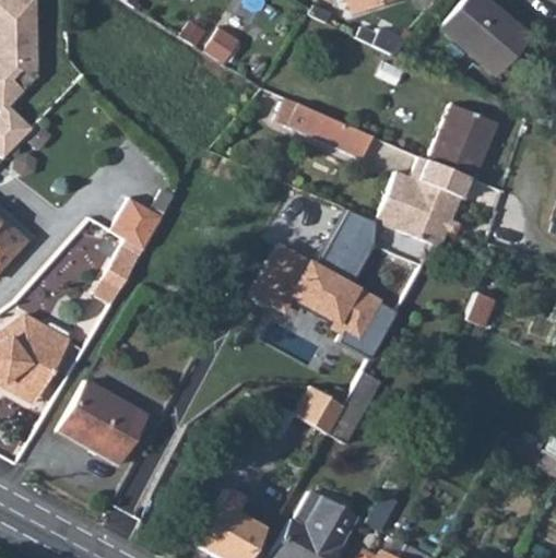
[(0,0),(0,156),(2,158),(28,130),(31,127),(7,105),(20,88),(8,78),(15,69),(33,68),(28,0),(0,0)]
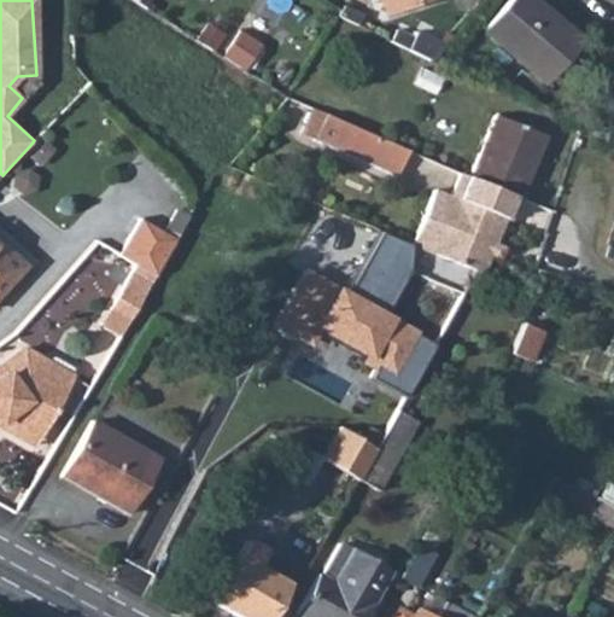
[(379,0),(386,18),(440,0),(379,0)]
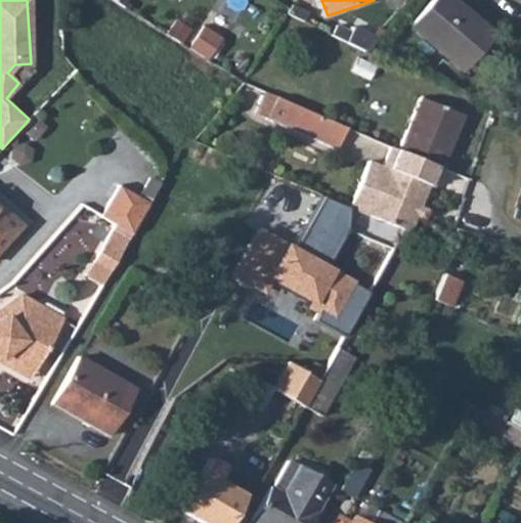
[(428,0),(410,25),(425,35),(423,38),(440,50),(442,47),(468,64),(489,34),(440,0),(428,0)]
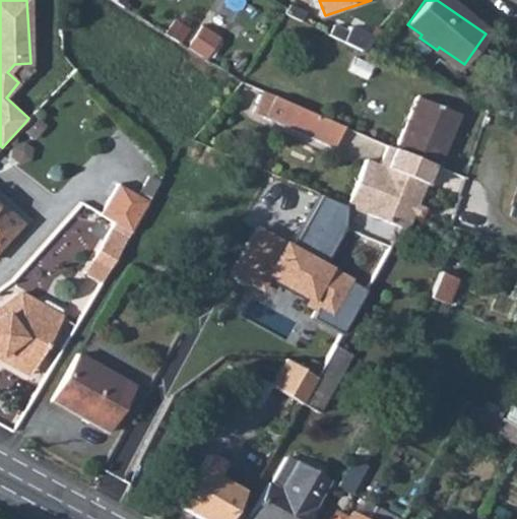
[(186,11),(172,34),(190,45),(203,22),(186,11)]
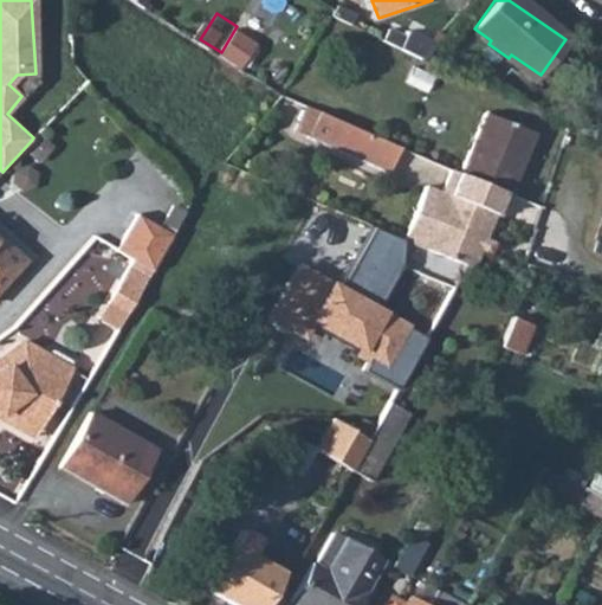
[(392,30),(387,40),(403,49),(409,38),(392,30)]
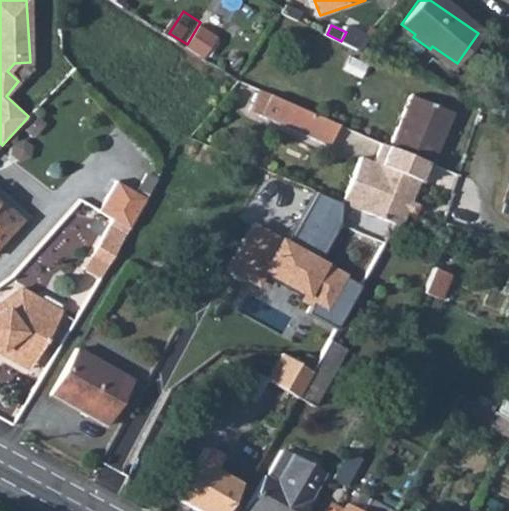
[(346,32),(341,41),(362,52),(371,39),(348,28),(346,32)]
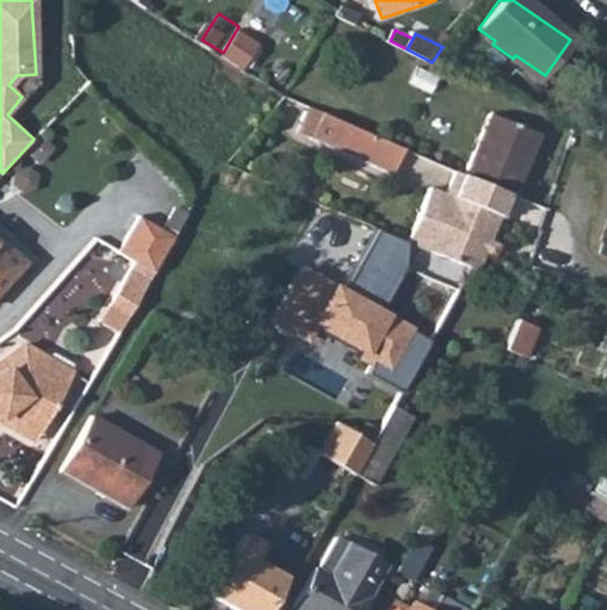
[(247,35),(231,60),(251,73),(267,48),(247,35)]
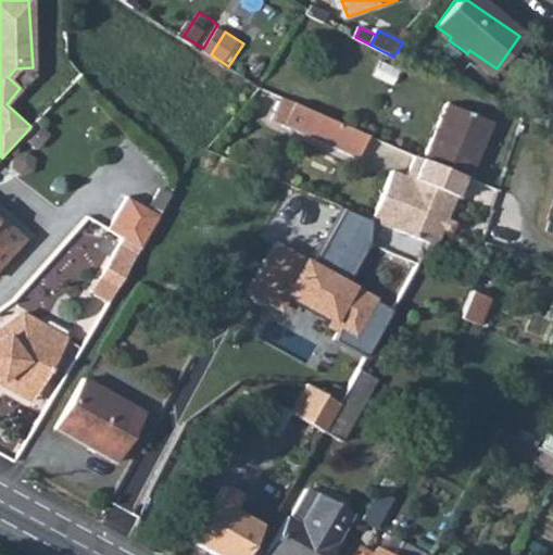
[(8,77),(20,88),(34,73),(33,67),(15,68),(8,77)]
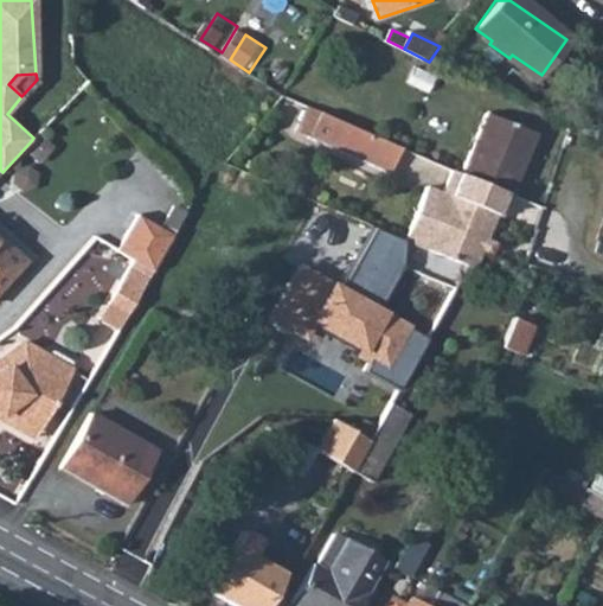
[(498,117),(473,176),(521,195),(523,190),(544,136),(498,117)]
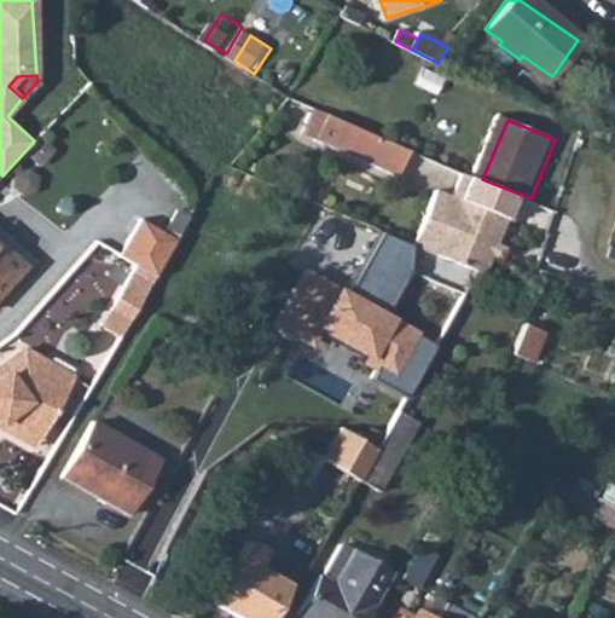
[(417,154),(335,121),(324,146),(407,179),(417,154)]
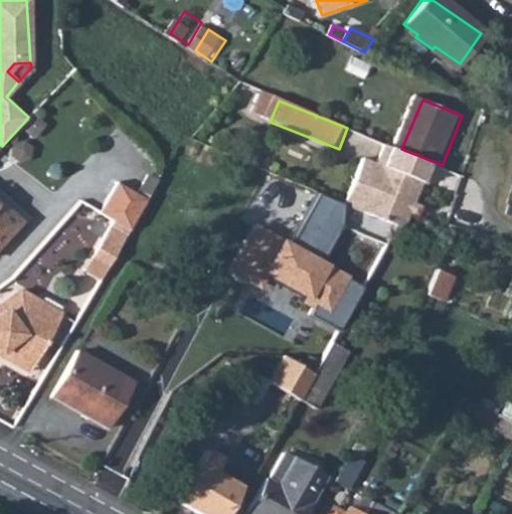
[(348,203),(368,211),(401,225),(408,229),(429,183),(434,185),(443,165),(401,149),(400,149),(392,166),(389,165),(370,156),(348,203)]
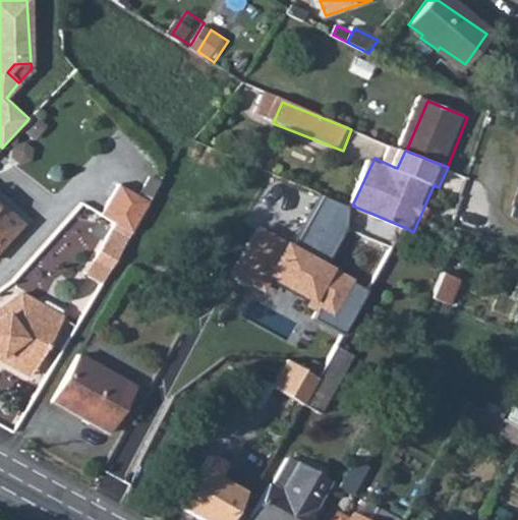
[(117,225),(132,234),(150,203),(119,185),(102,216),(117,225)]
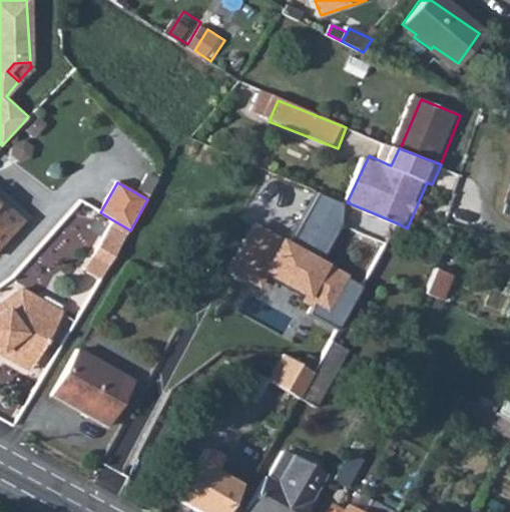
[(0,198),(0,243),(22,218),(0,198)]
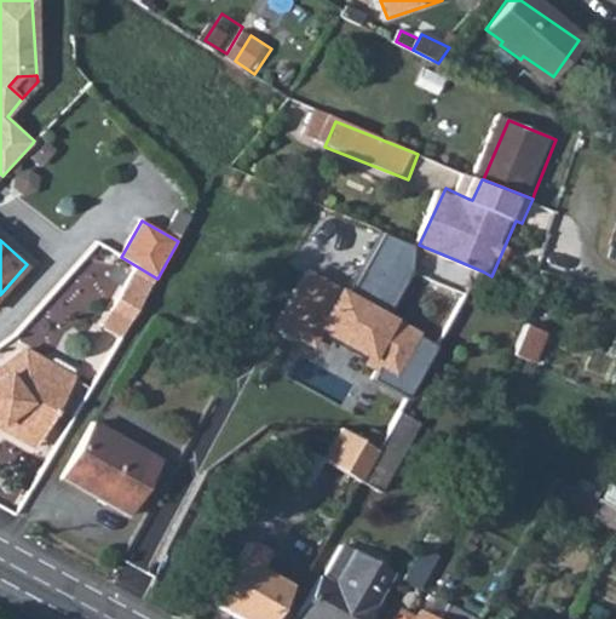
[(139,268),(127,291),(145,302),(157,279),(139,268)]
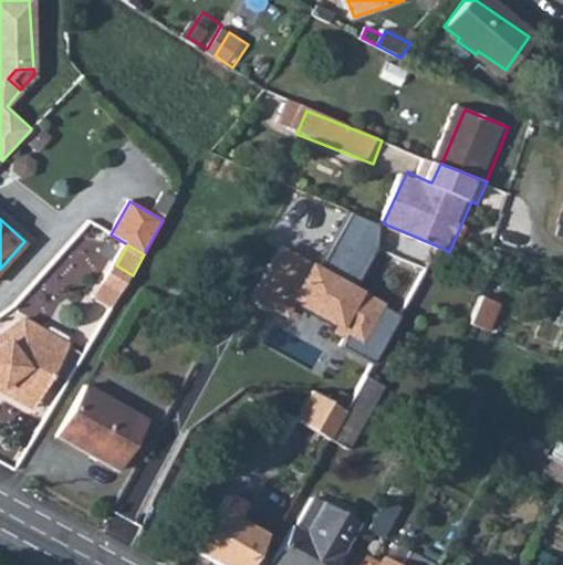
[(133,275),(116,265),(105,284),(122,294),(133,275)]
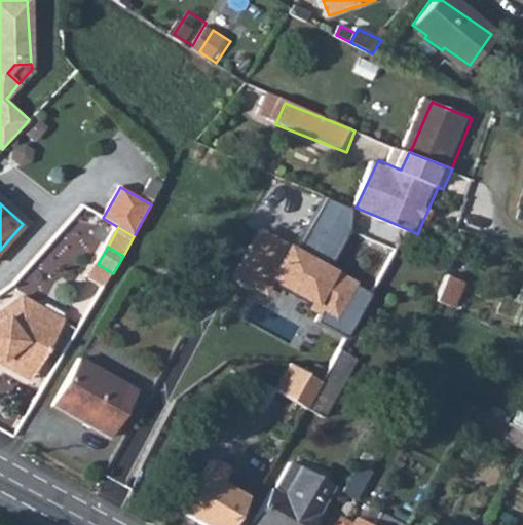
[(357,247),(343,269),(363,279),(360,286),(373,294),(389,264),(357,247)]
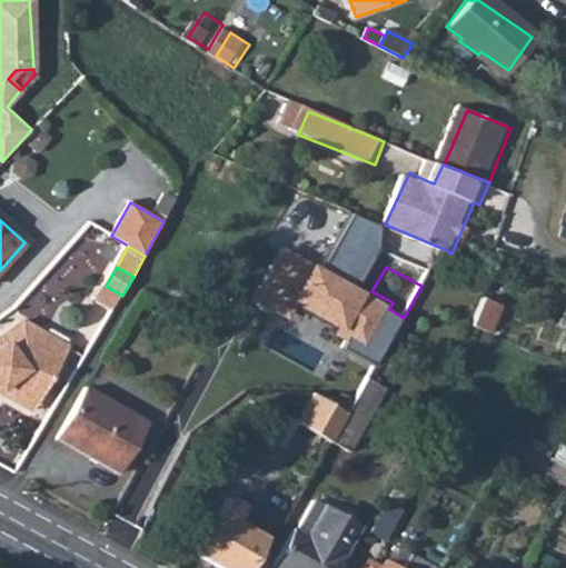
[(106,286),(98,300),(115,309),(122,296),(106,286)]
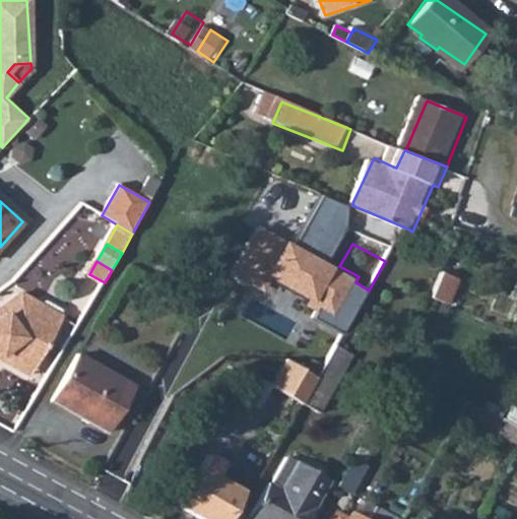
[(339,266),(288,355),(321,373),(338,343),(369,290),(356,282),(359,276),(339,266)]
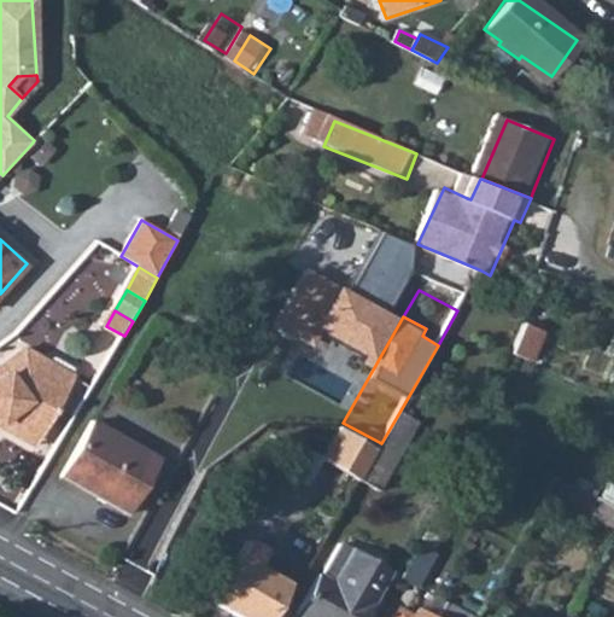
[(524,322),(514,351),(532,359),(544,330),(524,322)]
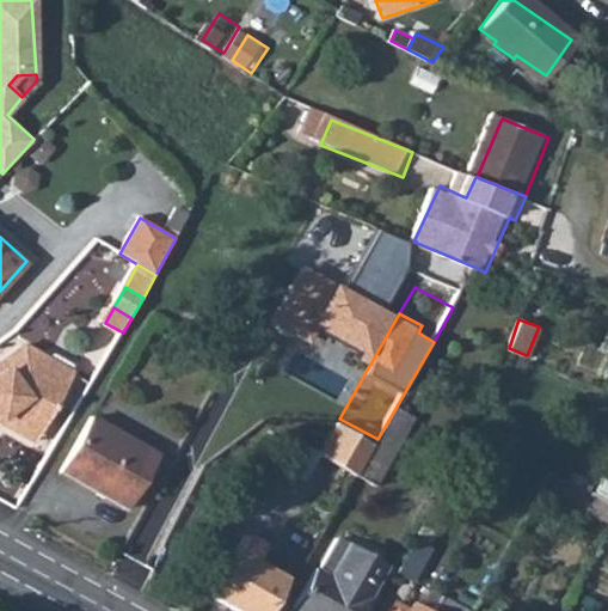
[(41,437),(69,385),(43,370),(49,360),(25,346),(0,364),(0,420),(5,417),(41,437)]
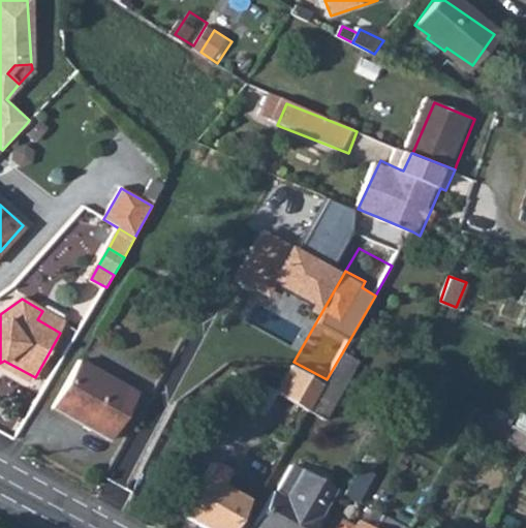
[(42,311),(37,319),(60,333),(64,323),(42,311)]
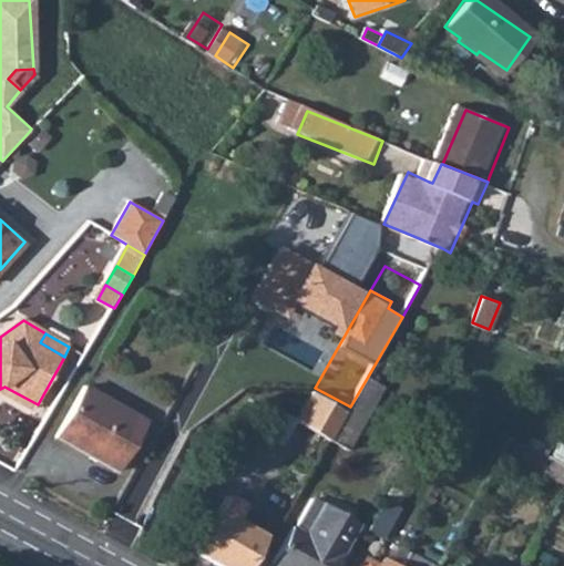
[(350,407),(332,438),(350,446),(386,384),(369,374),(350,407)]
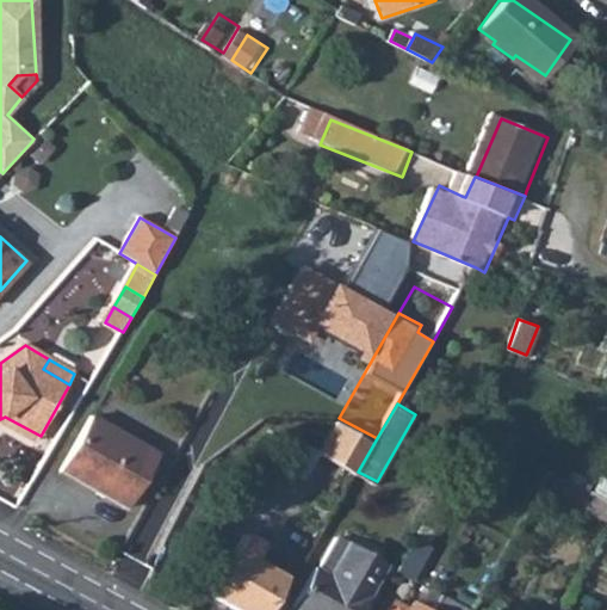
[(85,441),(68,470),(134,506),(163,451),(98,416),(85,441)]
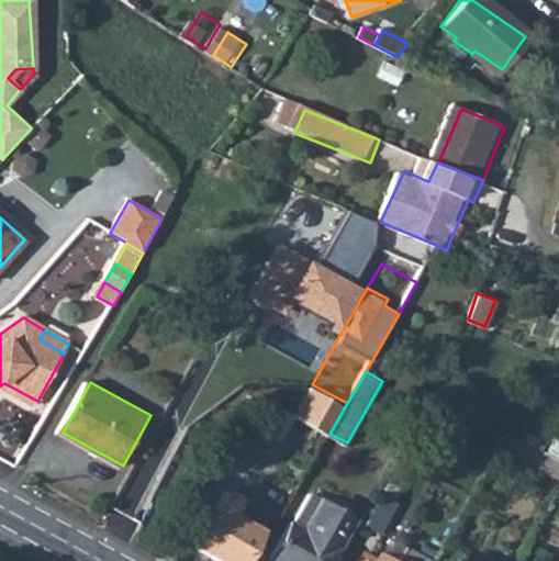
[(4,383),(0,385),(0,388),(33,406),(37,401),(4,383)]
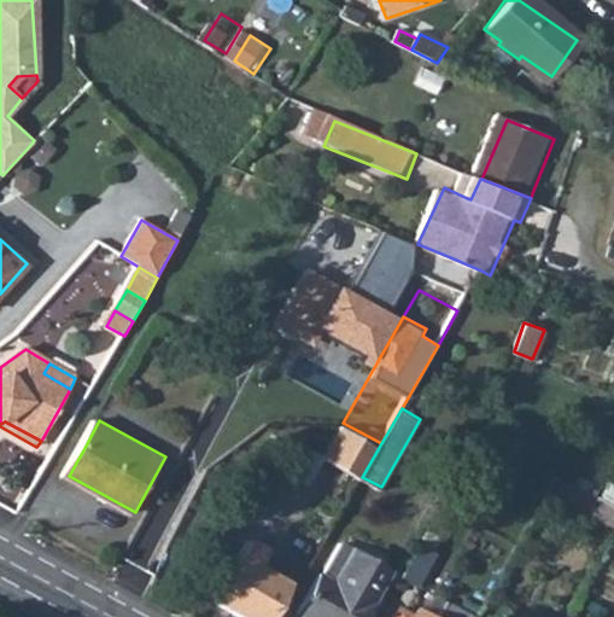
[(341,424),(323,455),(362,477),(381,443),(343,423),(341,424)]
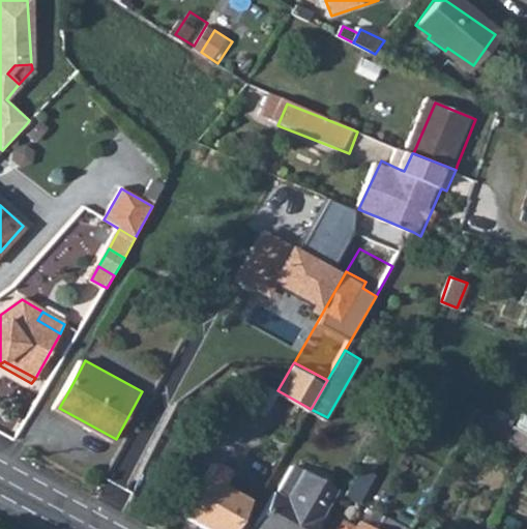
[(526,432),(480,407),(472,420),(526,449),(526,432)]
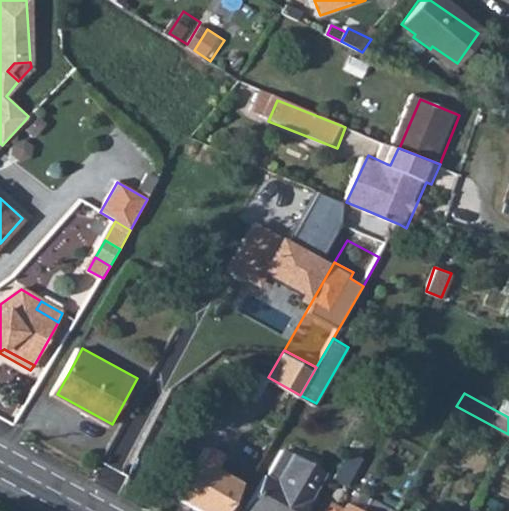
[(356,437),(334,476),(349,484),(365,455),(361,453),(366,443),(356,437)]
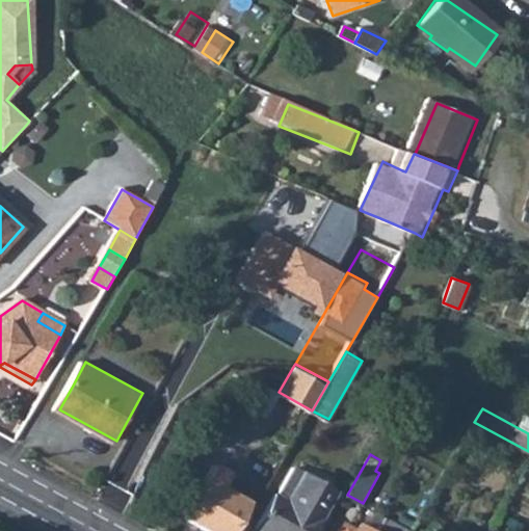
[(278,492),(258,527),(264,530),(314,530),(337,492),(305,472),(289,498),(278,492)]
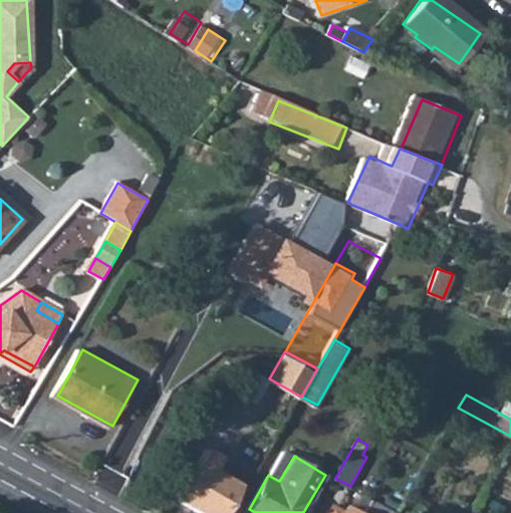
[(198,460),(178,497),(208,512),(221,512),(239,483),(198,460)]
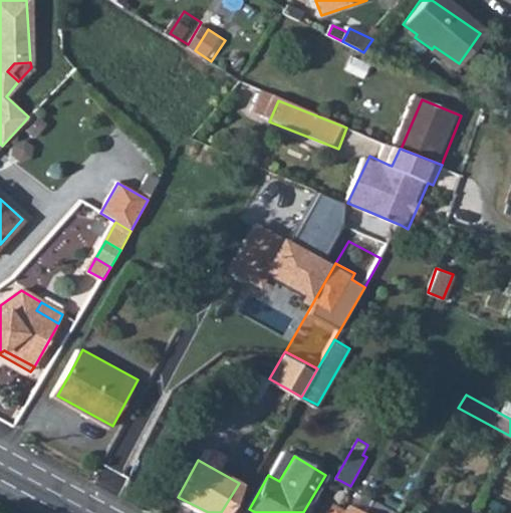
[(363,512),(396,512),(397,512),(371,498),(363,512)]
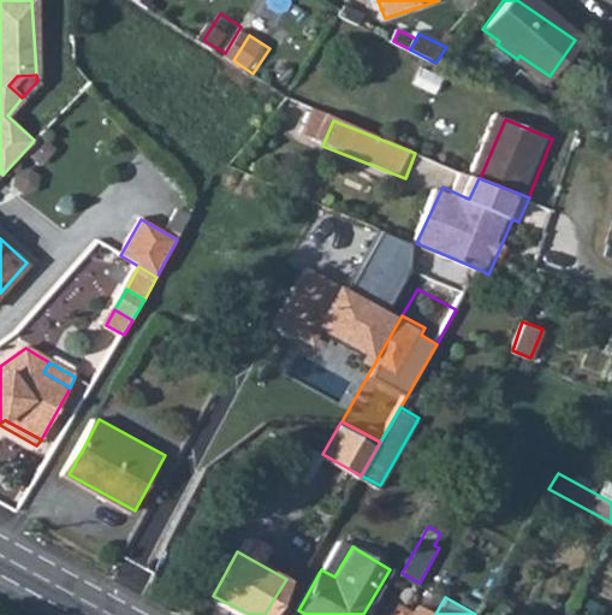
[(435,614),(416,604),(413,611),(398,603),(391,614),(435,614)]
